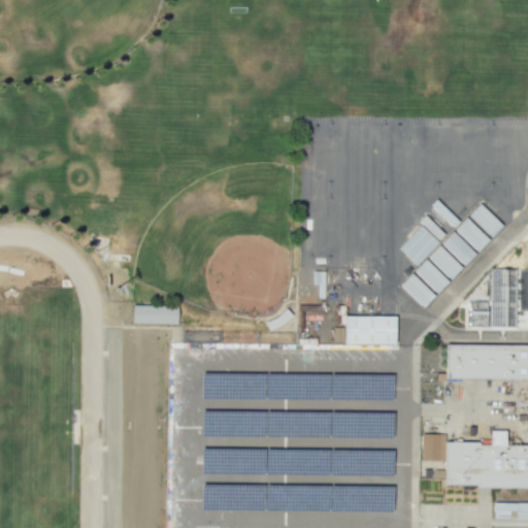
[(458,222),(453,228),(429,206),(435,200),(458,222)]
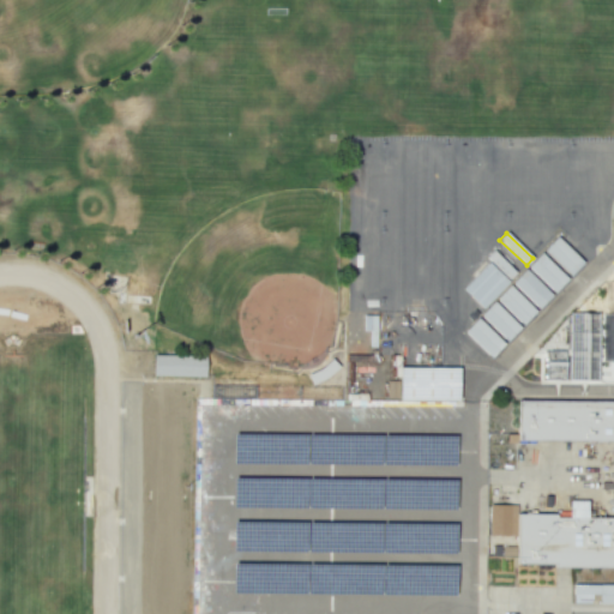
[(559,235),(543,251),(569,276),(584,260),(559,235)]
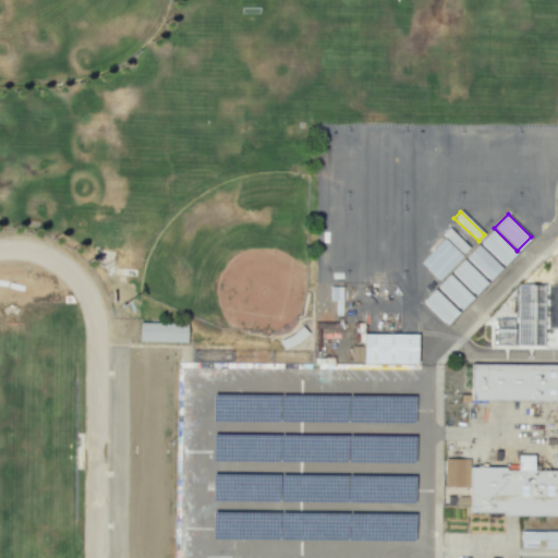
[(449,227),(470,247),(463,256),(441,234),(449,227)]
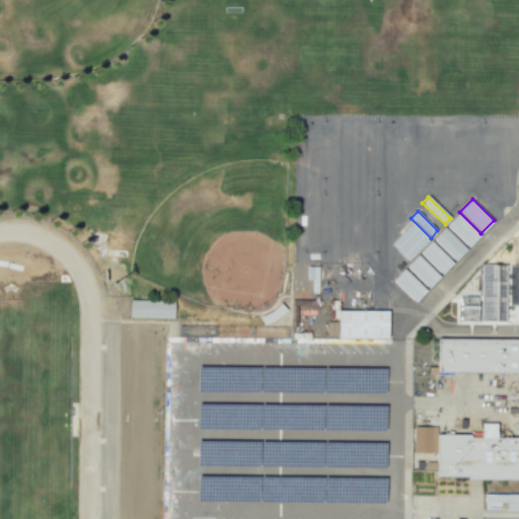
[(447,226),(457,214),(480,235),(469,247),(447,226)]
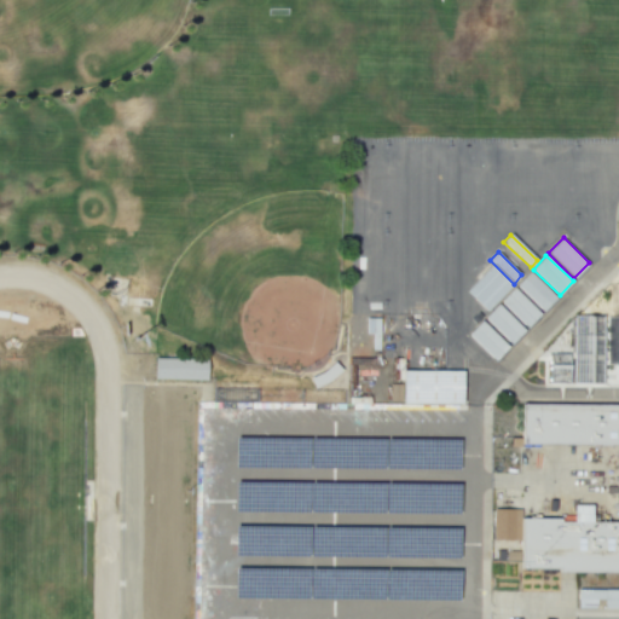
[(512,284),(492,265),(466,291),(486,312),(512,284)]
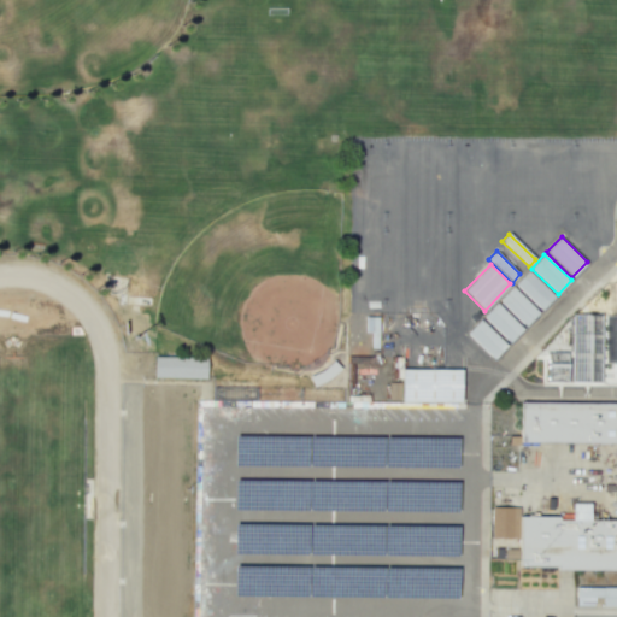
[(528,271),(556,298),(541,311),(515,285),(528,271)]
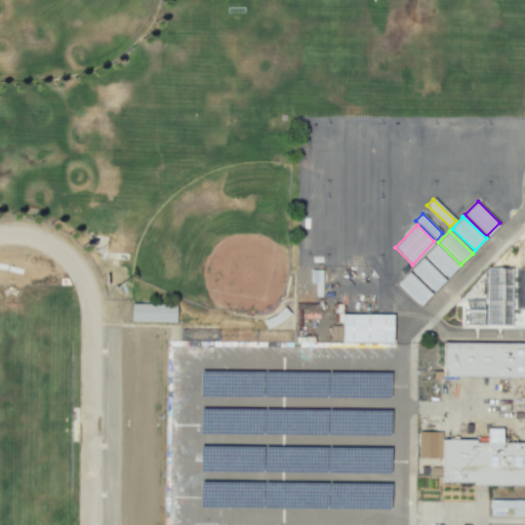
[(447,278),(426,256),(436,245),(458,267),(447,278)]
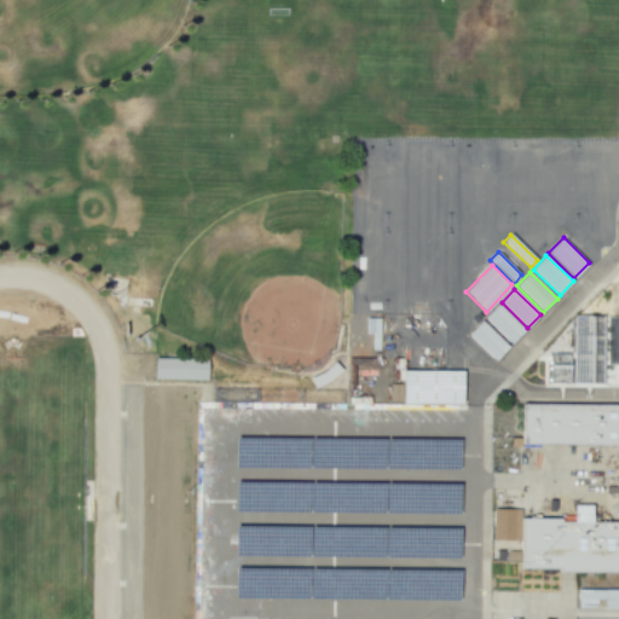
[(484,317),(512,343),(526,330),(498,304),(484,317)]
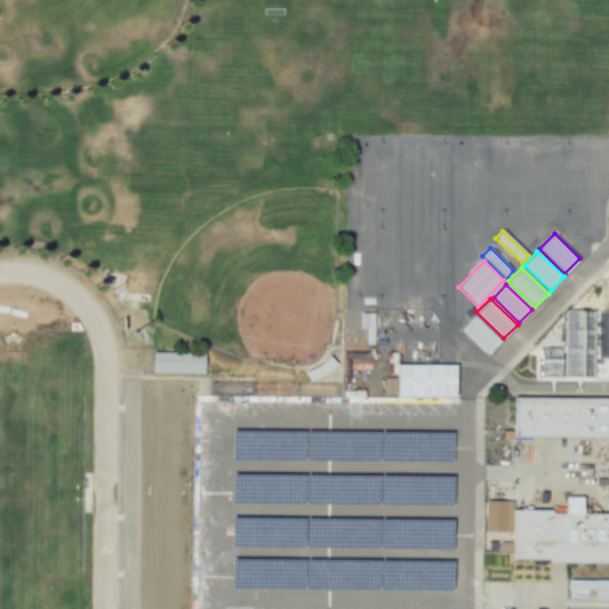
[(592,311),(564,311),(564,347),(539,347),(539,377),(592,377),(592,311)]
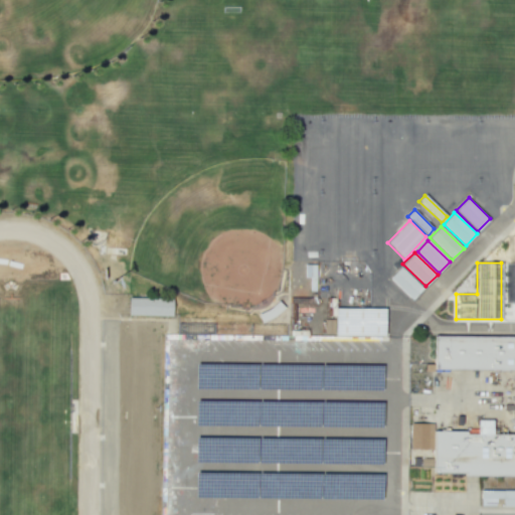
[(411,301),(424,289),(400,266),(389,278),(411,301)]
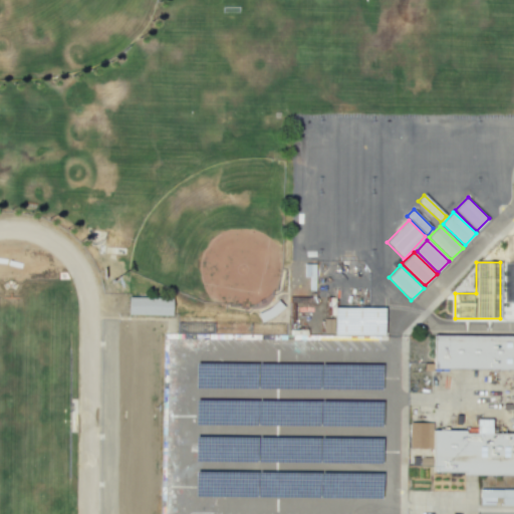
[(126,314),(171,315),(172,297),(127,296),(126,314)]
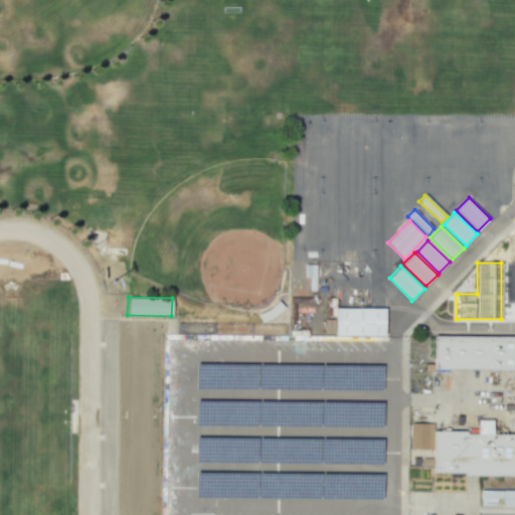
[(336,308),(387,309),(387,336),(335,335),(336,308)]
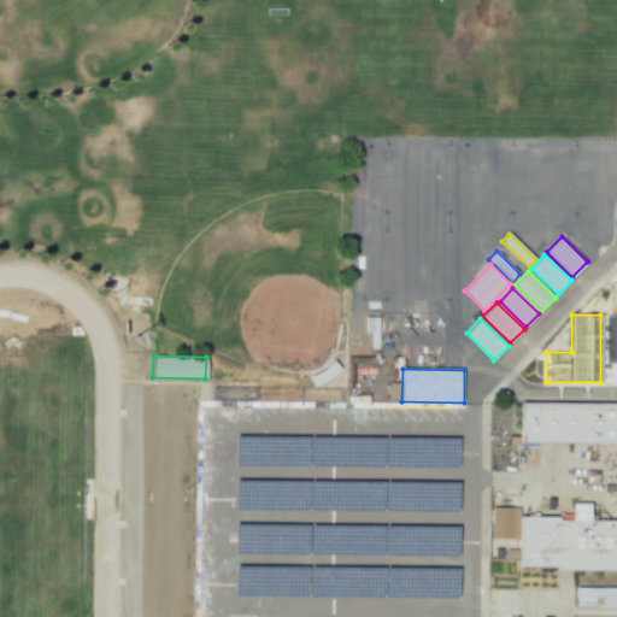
[(616,404),(522,404),(522,442),(616,442),(616,518),(592,518),(592,504),(571,504),(571,517),(521,517),(519,566),(616,568),(616,404)]
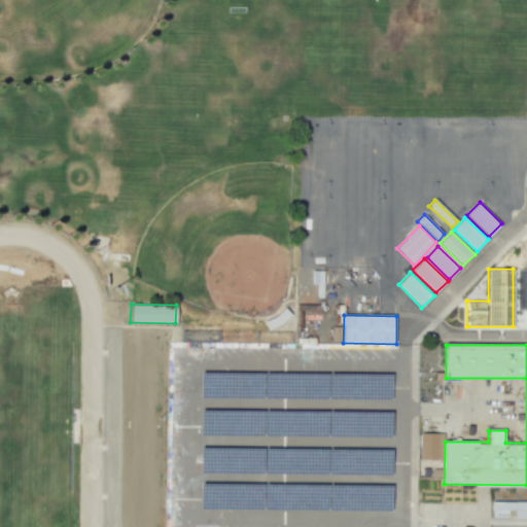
[(440,460),(440,433),(419,432),(419,459),(440,460)]
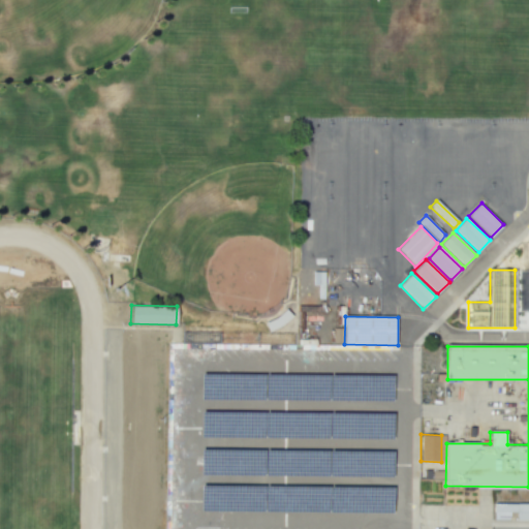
[(528,503),(528,520),(515,520),(516,512),(494,512),(494,502),(528,503)]
